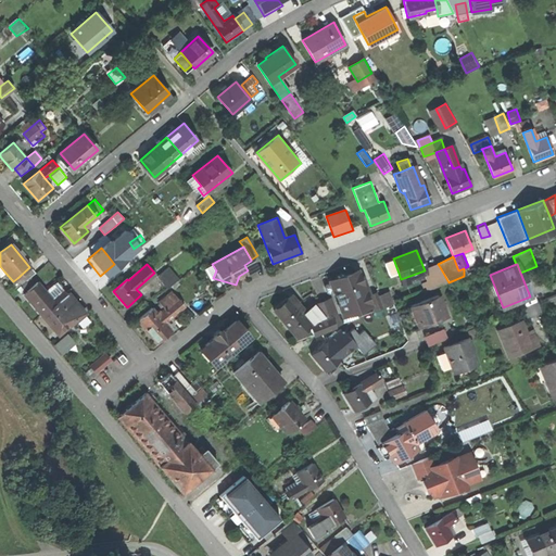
[(29,267),(17,278),(23,283),(35,273),(29,267)]
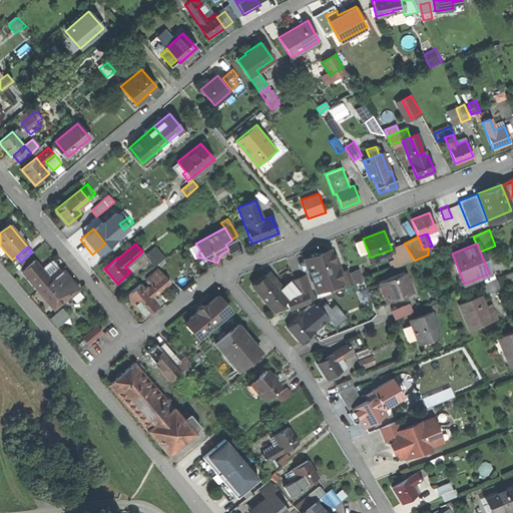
[(156,246),(144,255),(154,267),(165,258),(156,246)]
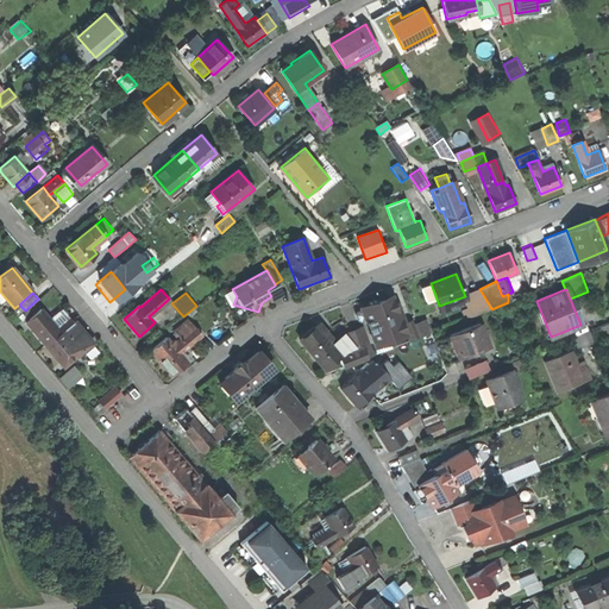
[(475,315),(491,309),(482,293),(468,299),(471,308),(475,315)]
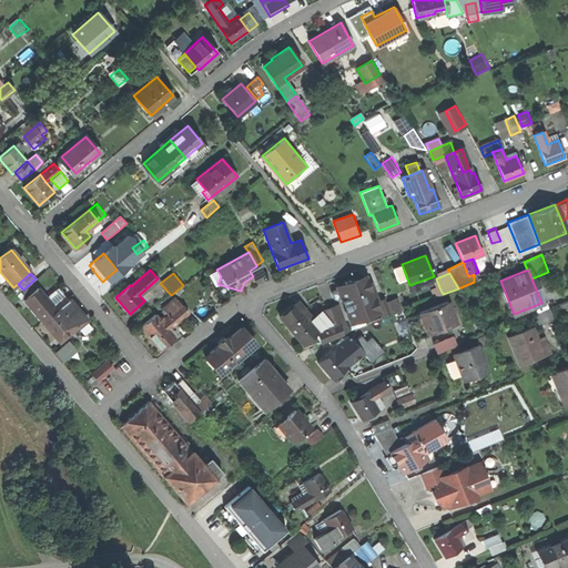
[(344,286),(337,288),(350,321),(362,316),(364,317),(368,316),(369,313),(377,311),(364,277),(353,283),(350,281),(345,283),(344,286)]
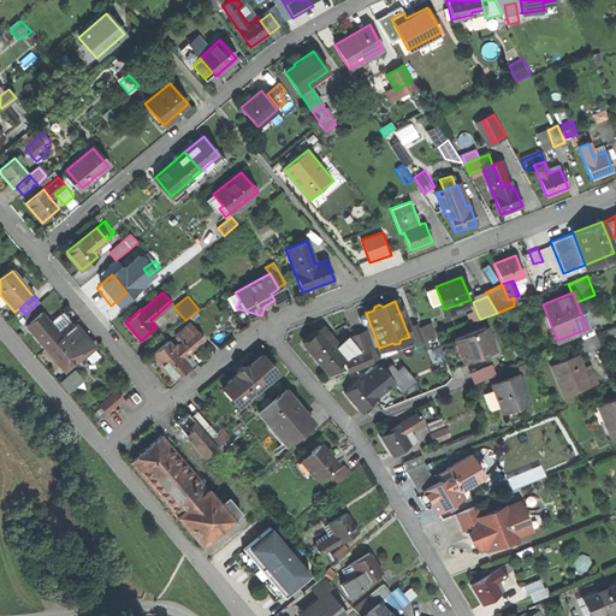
[(473,323),(480,319),(477,312),(469,314),(473,323)]
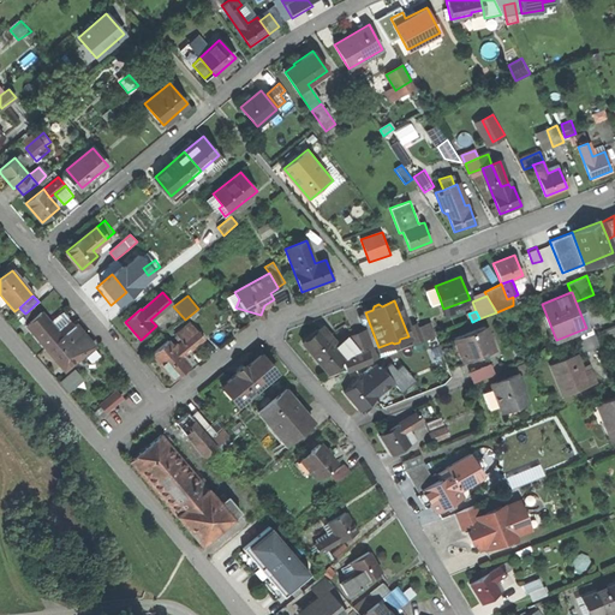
[(46,347),(72,326),(64,315),(52,324),(42,312),(27,326),(46,347)]
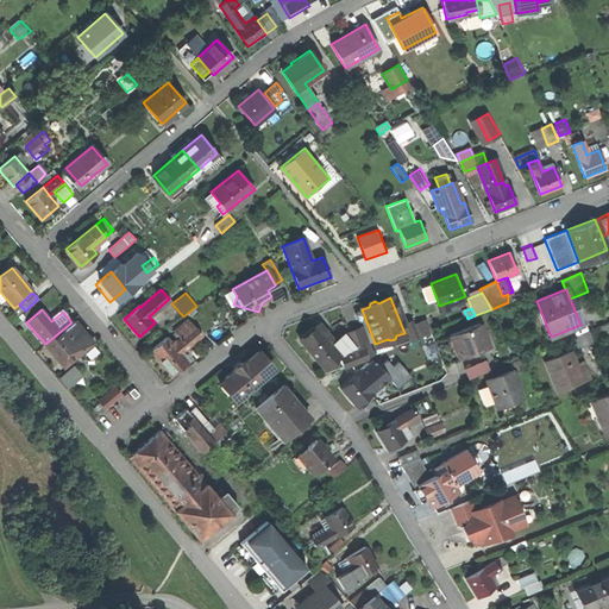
[(74,320),(71,322),(45,344),(44,345),(64,368),(80,356),(76,351),(79,349),(82,353),(94,344),(74,320)]
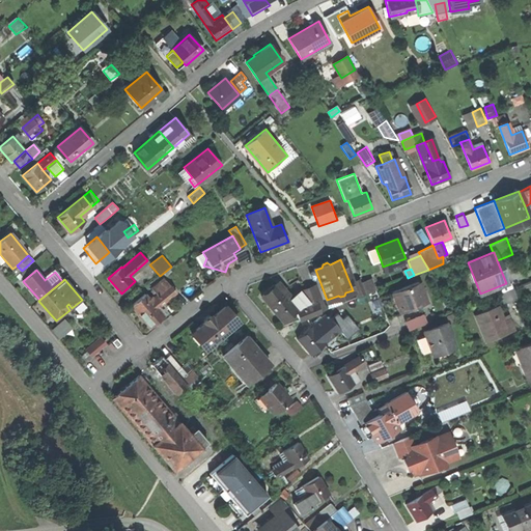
[(154,299),(151,297),(149,299),(145,294),(132,305),(150,328),(164,316),(158,308),(175,294),(164,279),(152,288),(158,296),(154,299)]
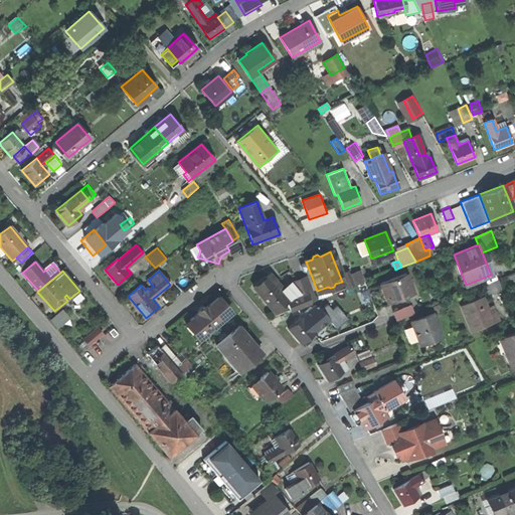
[(349,272),(341,275),(347,289),(354,286),(350,276),(349,272)]
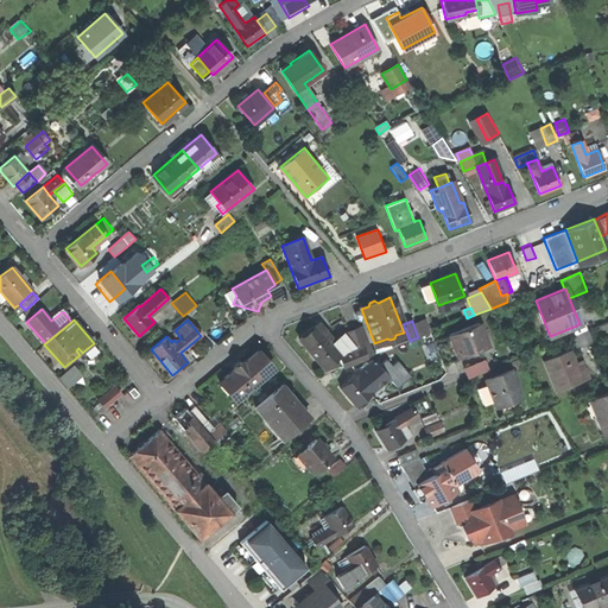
[(413,325),(418,337),(430,333),(425,321),(413,325)]
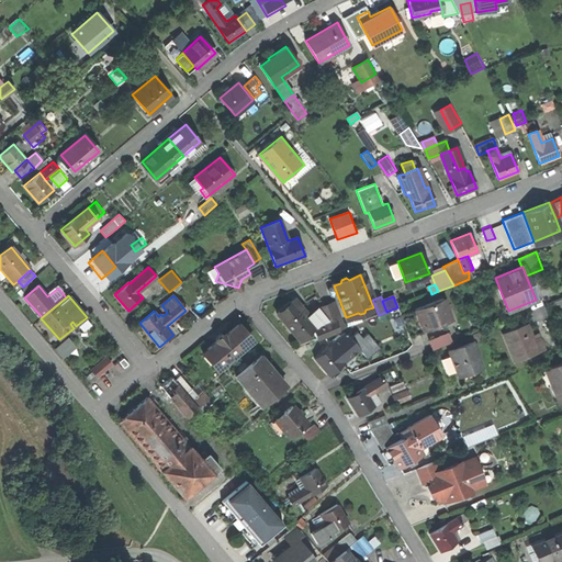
[(561,298),(552,302),(555,308),(561,306),(561,308),(561,298)]
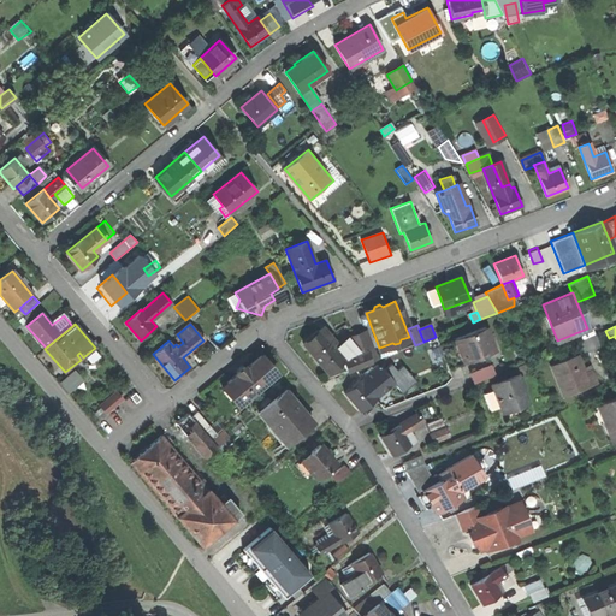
[(489,335),(485,327),(455,339),(465,363),(495,351),(491,343),(493,342),(490,335),(489,335)]
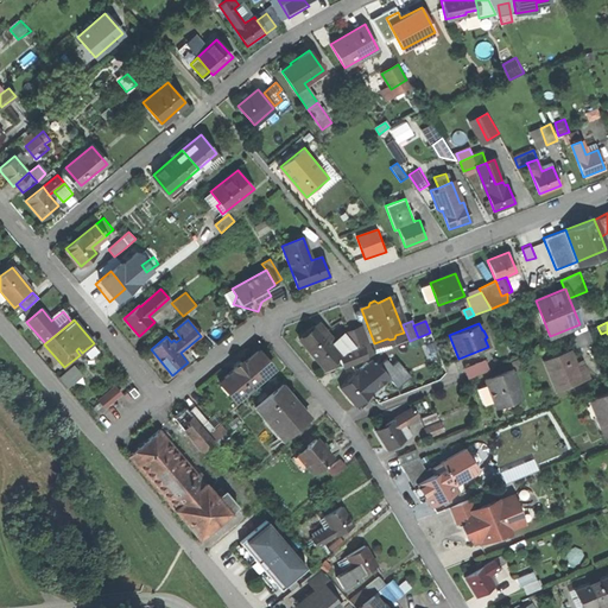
[(329,339),(327,340),(324,337),(327,335),(317,324),(299,340),(322,367),(341,352),(334,343),(329,339)]
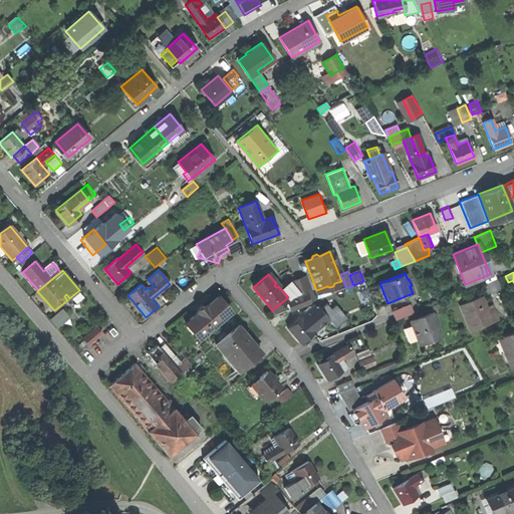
[(314,300),(305,277),(291,283),(288,285),(294,291),(298,295),(306,292),(310,302),(314,300)]
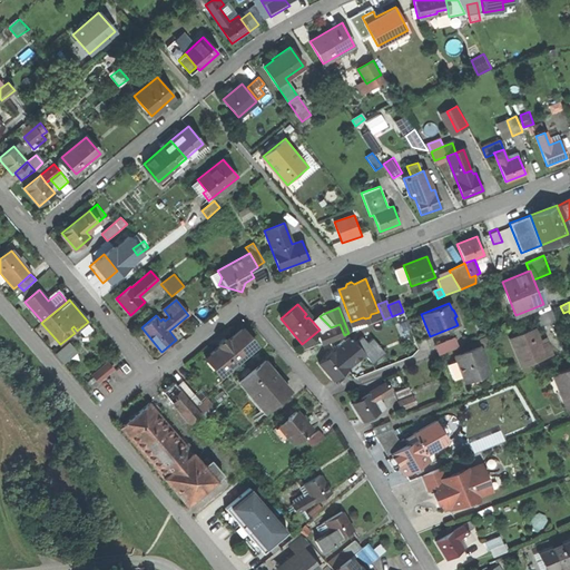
[(313,322),(320,330),(326,323),(320,316),(313,322)]
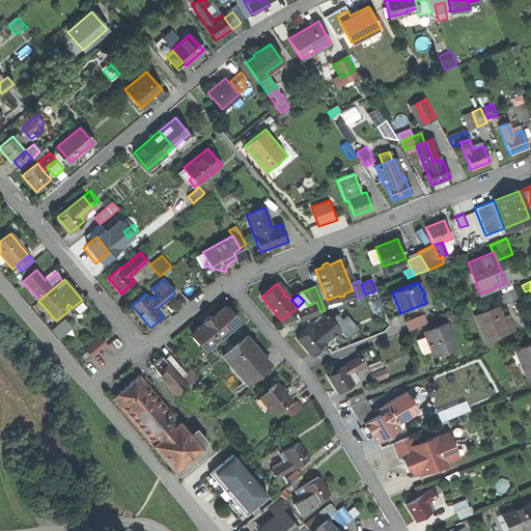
[(308,305),(296,310),(300,320),(320,312),(316,302),(308,305)]
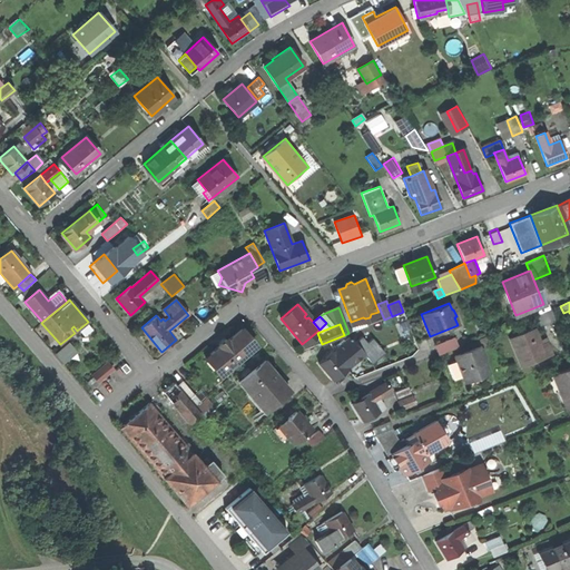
[(219,346),(205,357),(220,375),(255,345),(242,328),(227,341),(225,338),(218,344),(219,346)]
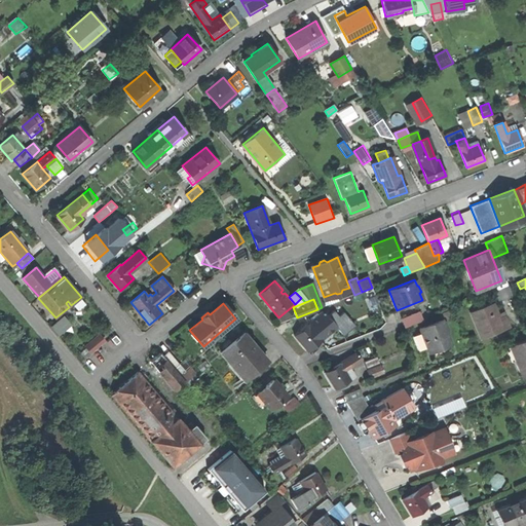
[(492,303),(471,312),(481,338),(510,327),(504,315),(498,317),(492,303)]
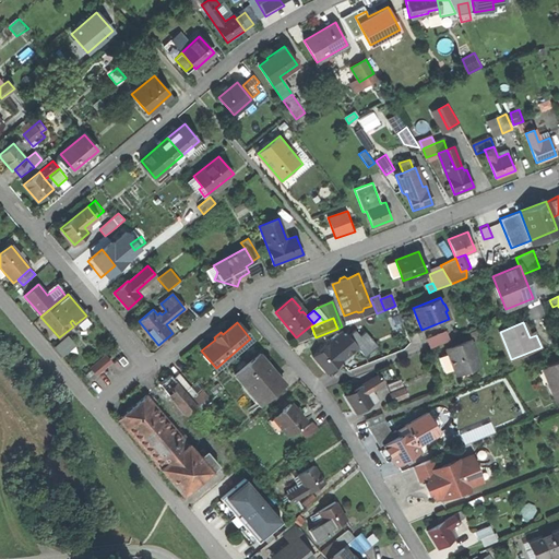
[(447,331),(428,340),(431,348),(450,341),(447,331)]
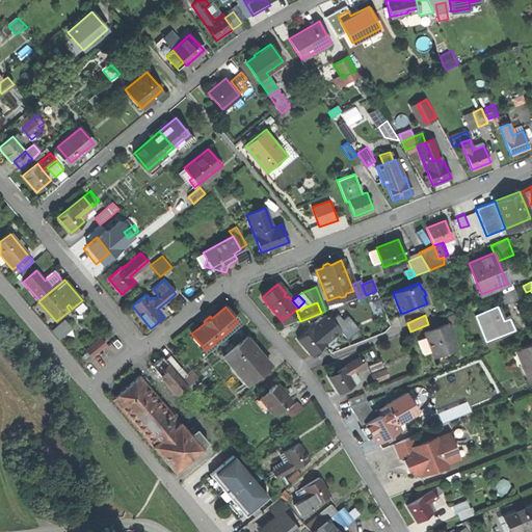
[(326,316),(298,340),(312,354),(340,330),(326,316)]
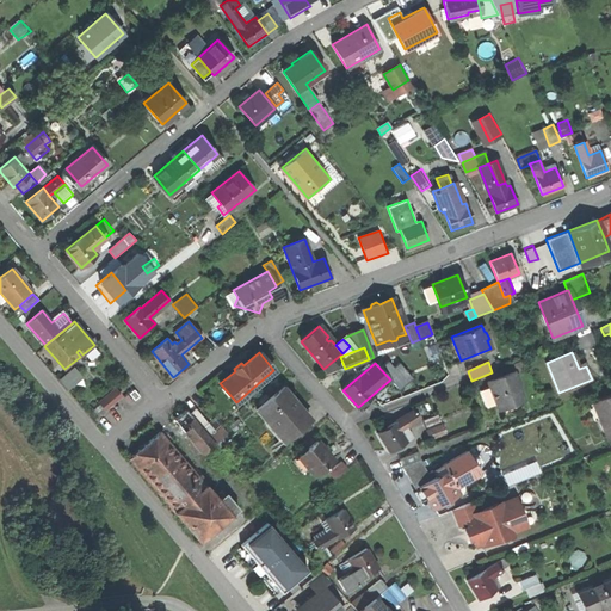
[(60,377),(69,389),(85,376),(75,365),(60,377)]
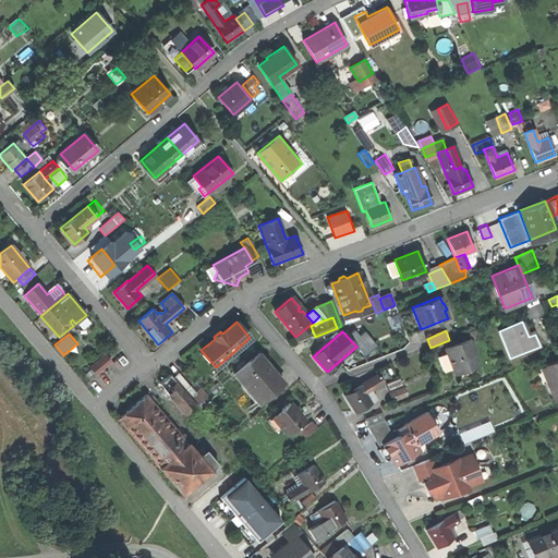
[(438,356),(445,372),(453,368),(456,373),(478,364),(468,340),(446,349),(447,353),(438,356)]
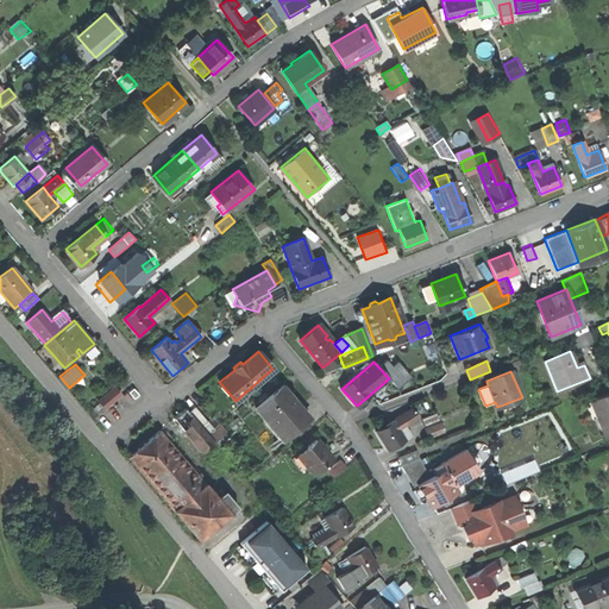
[(140,394),(135,388),(129,393),(135,399),(140,394)]
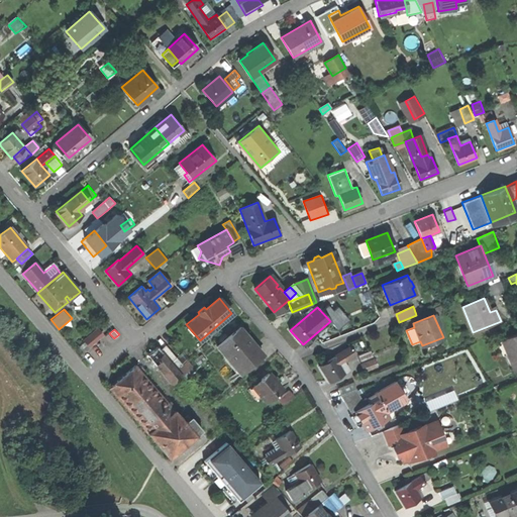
[(97,330),(85,340),(90,346),(102,336),(97,330)]
